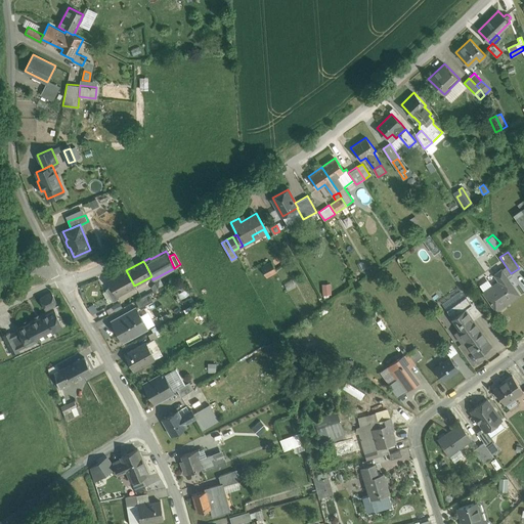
[(271,262),(261,267),(266,276),(276,270),(271,262)]
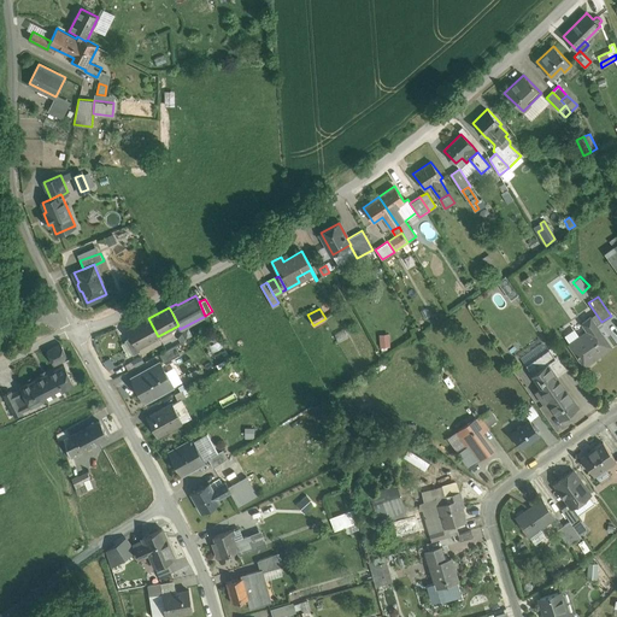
[(37,310),(33,311),(29,315),(30,319),(34,322),(40,322),(42,318),(42,313),(37,310)]
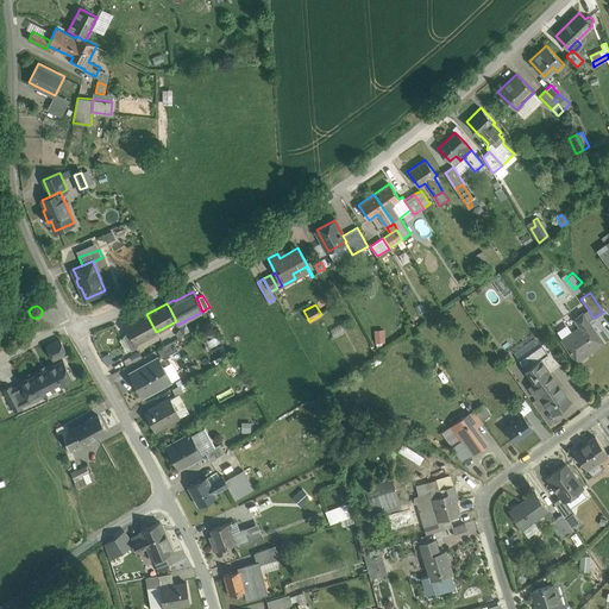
[(583,313),(575,319),(581,326),(562,339),(575,358),(588,349),(590,351),(603,341),(583,313)]
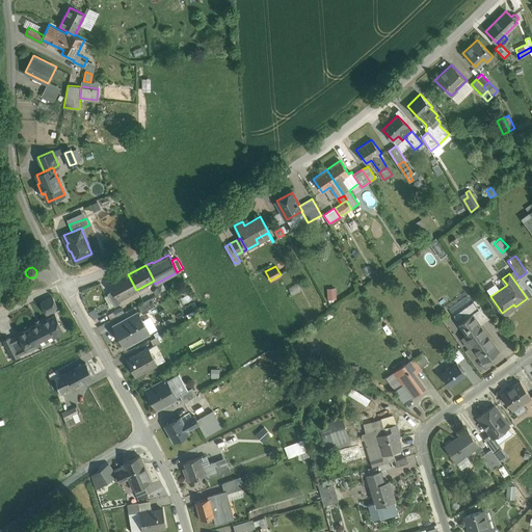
[(128,274),(110,284),(113,290),(118,299),(120,299),(136,290),(128,274)]
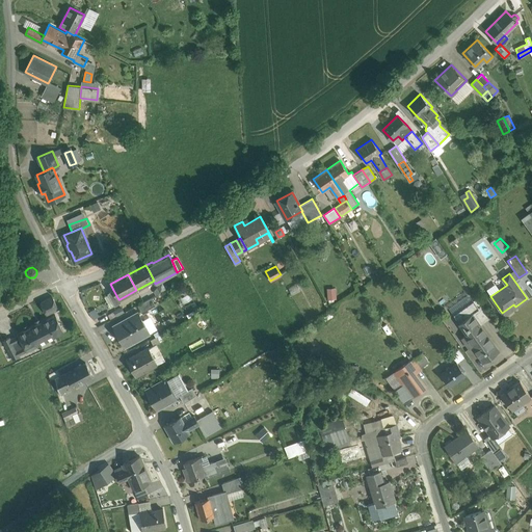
[(297,284),(289,288),(291,294),(299,290),(297,284)]
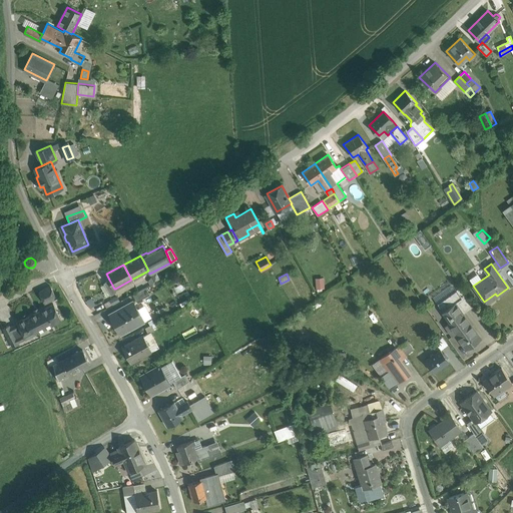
[(316,278),(316,288),(325,288),(325,278),(316,278)]
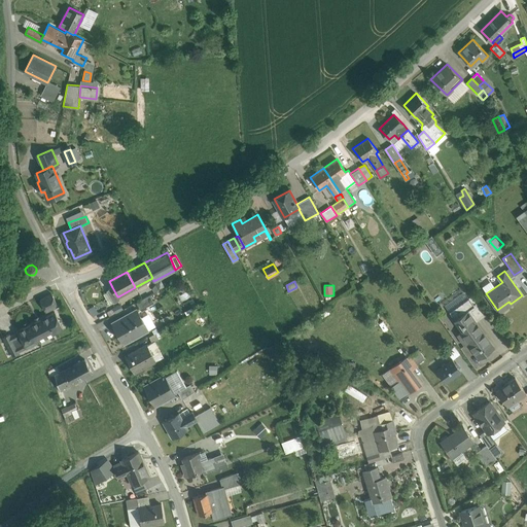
[(112,287),(107,290),(113,303),(119,300),(118,296),(117,296),(112,287)]
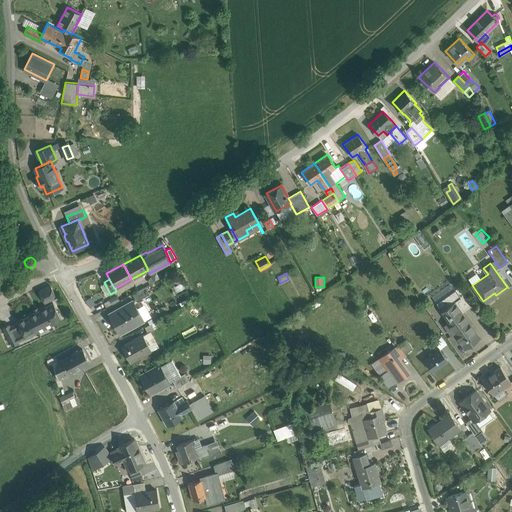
[(150,293),(161,287),(157,280),(146,285),(150,293)]
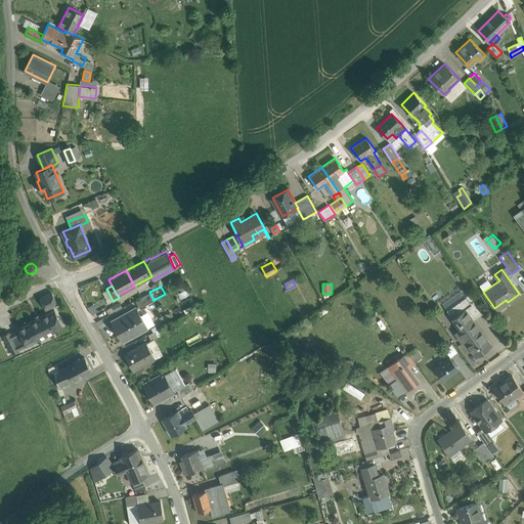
[(51,292),(40,297),(46,310),(57,304),(51,292)]
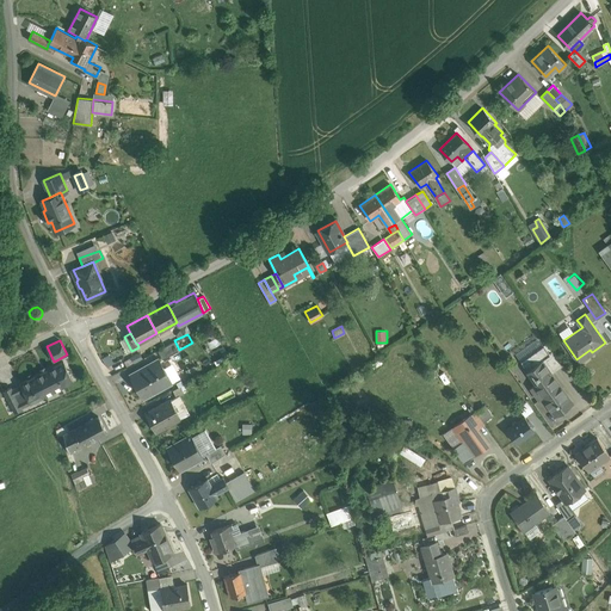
[(173,343),(158,351),(162,359),(178,351),(173,343)]
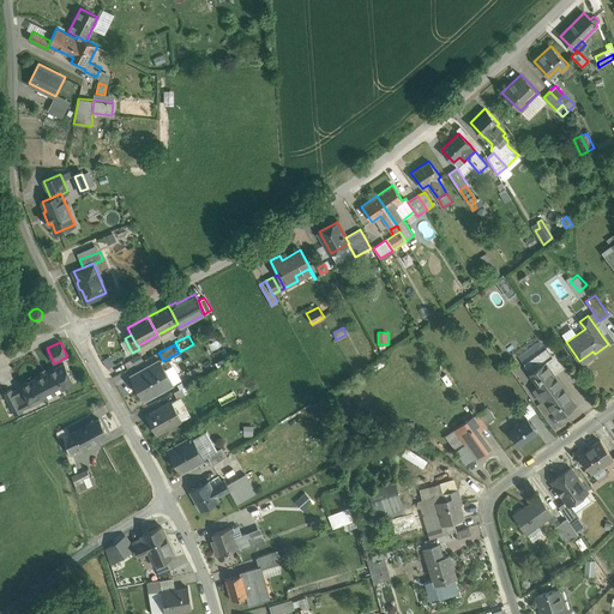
[(554,375),(543,360),(552,355),(546,347),(523,363),(530,372),(529,372),(539,385),(533,390),(542,402),(546,399),(558,417),(576,405),(554,375)]
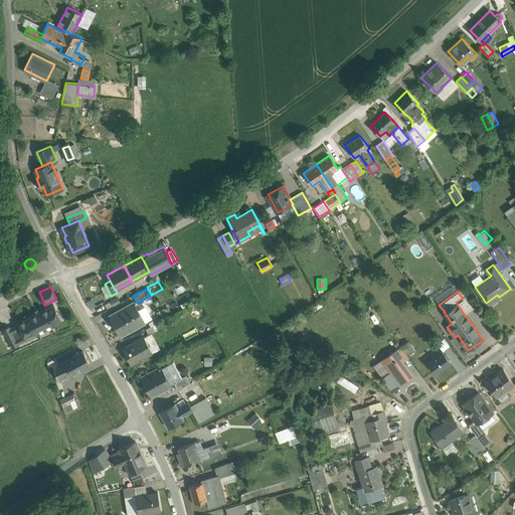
[(463,298),(456,302),(465,315),(476,306),(468,294),(463,298)]
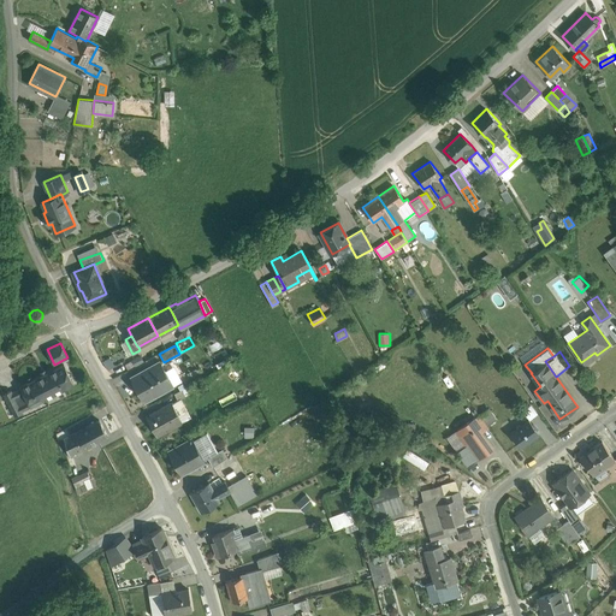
[(160,361),(131,377),(144,401),(155,395),(154,395),(166,389),(173,385),(160,361)]
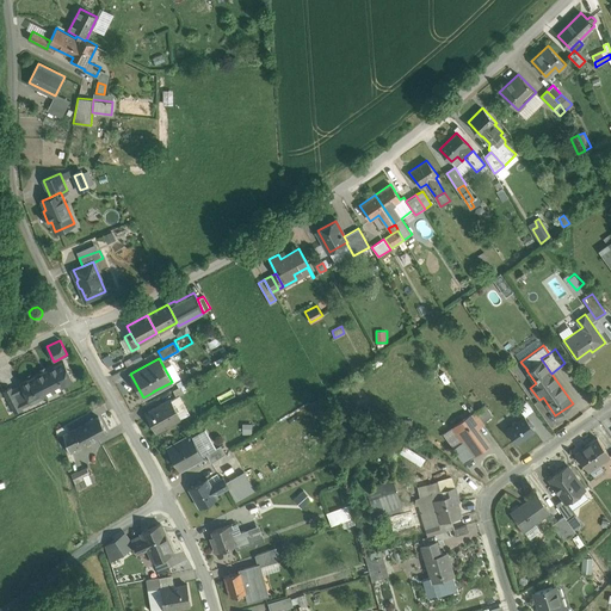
[(63,362),(42,372),(51,393),(73,382),(63,362)]
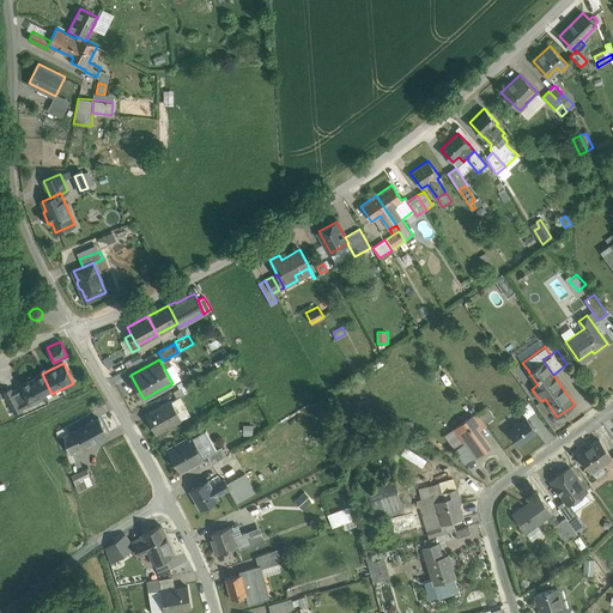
[(20,383),(22,386),(30,405),(52,394),(42,374),(20,383)]
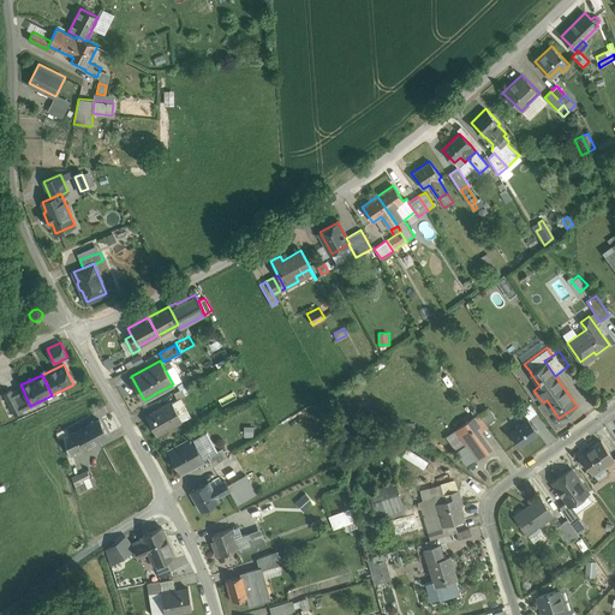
[(334,377),(312,390),(317,399),(339,384),(334,377)]
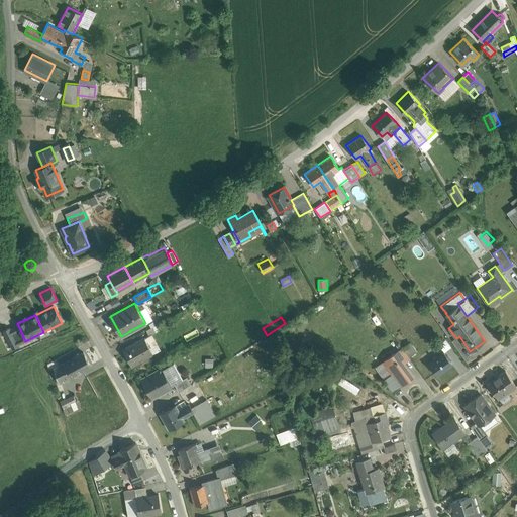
[(25,341),(18,325),(10,329),(9,327),(3,330),(12,348),(18,345),(18,344),(25,341)]
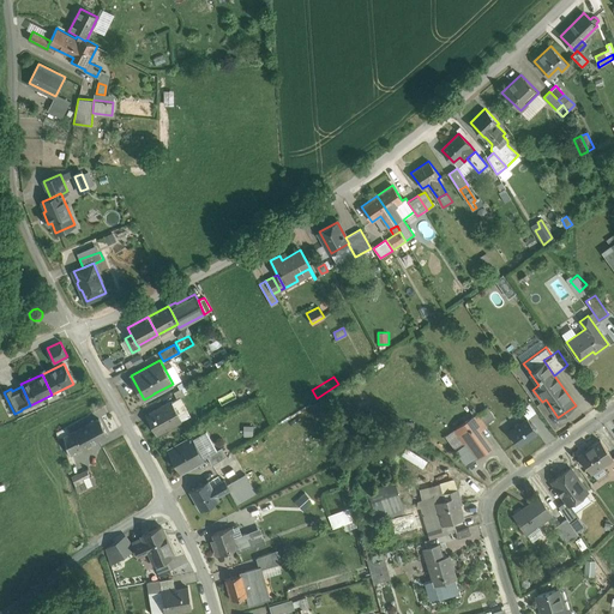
[(186,386),(174,392),(178,399),(180,397),(188,392),(186,386)]
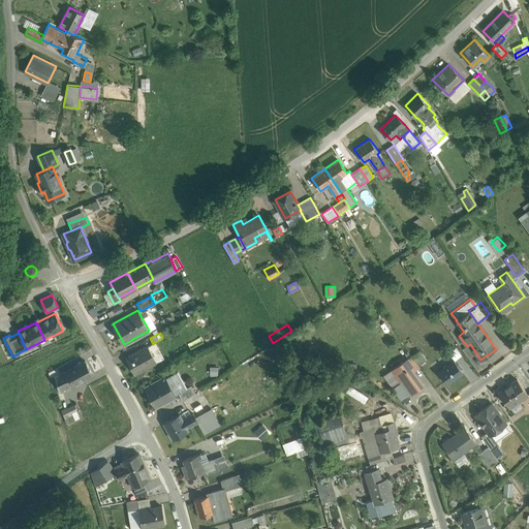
[(148,346),(125,358),(134,374),(156,363),(148,346)]
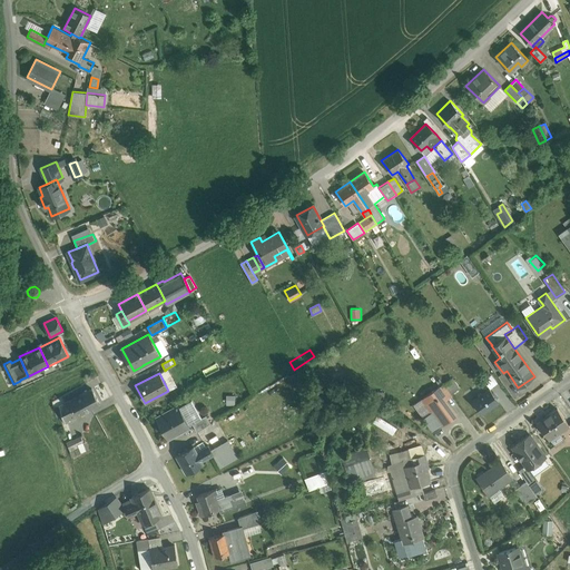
[(489,386),(498,383),(495,376),(487,380),(489,386)]
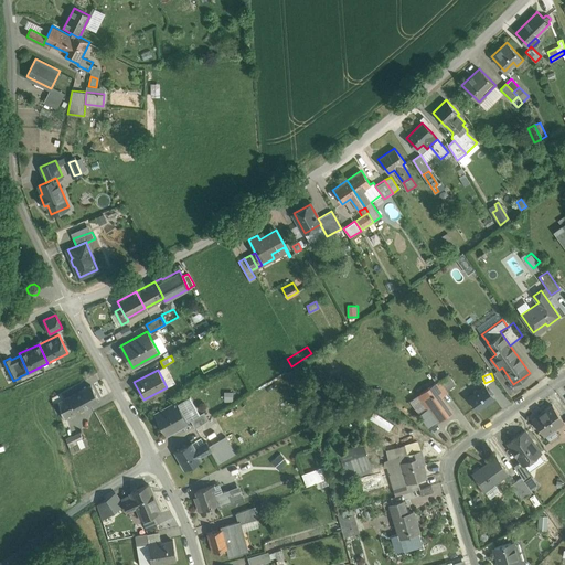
[(439,380),(419,394),(429,408),(439,422),(452,412),(440,395),(447,391),(439,380)]
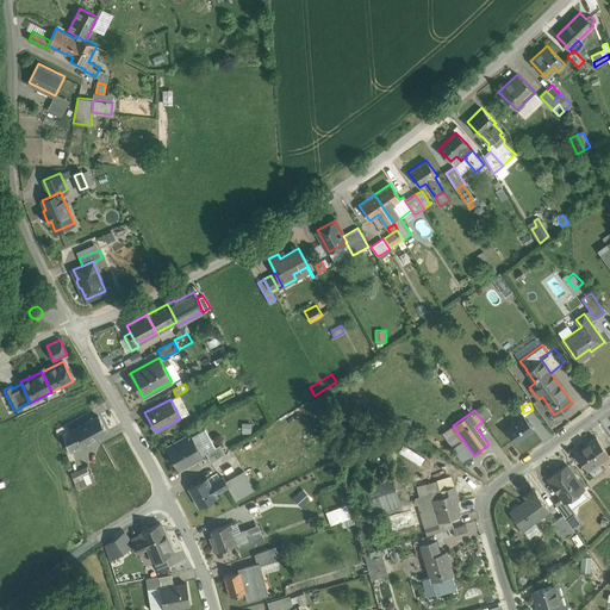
[(98,415),(73,428),(82,444),(107,431),(98,415)]
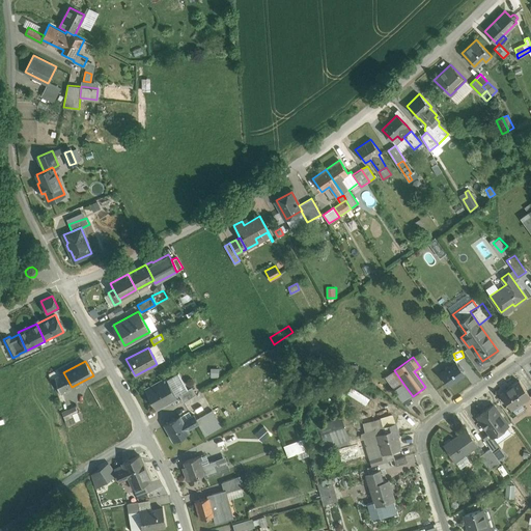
[(456,362),(441,373),(449,385),(465,374),(456,362)]
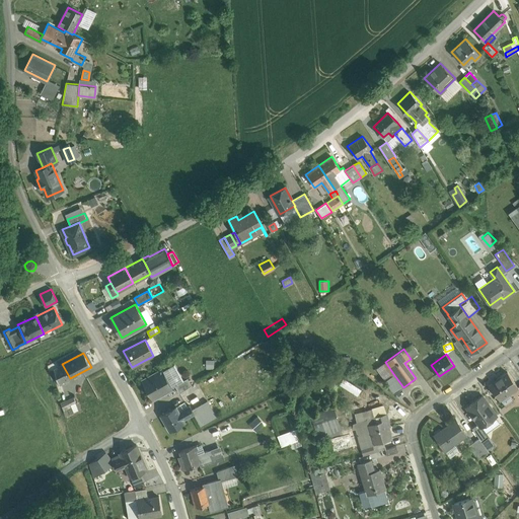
[(70,378),(62,364),(54,369),(59,384),(70,378)]
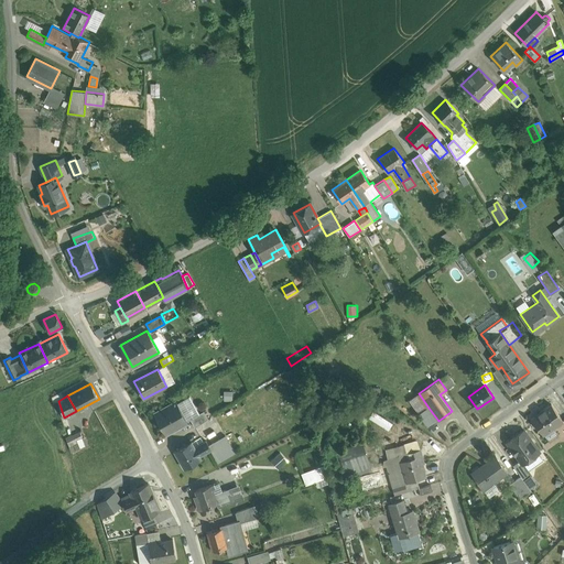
[(176,402),(154,414),(160,423),(163,421),(169,432),(191,420),(190,419),(198,414),(188,397),(177,403),(176,402)]
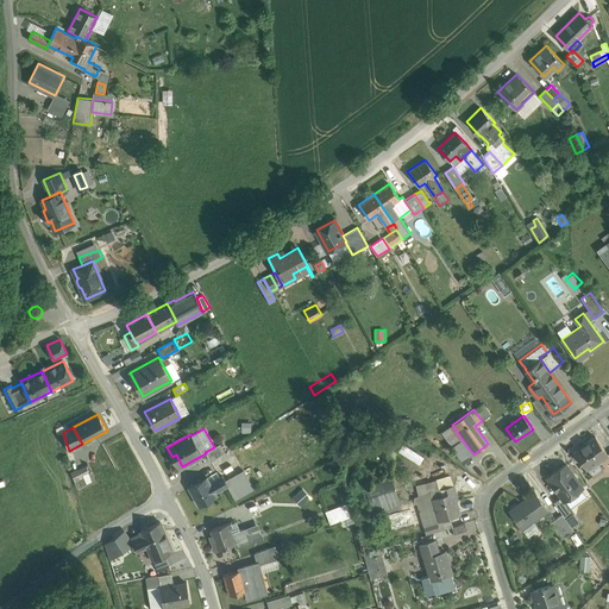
[(595,437),(573,452),(586,469),(608,454),(595,437)]
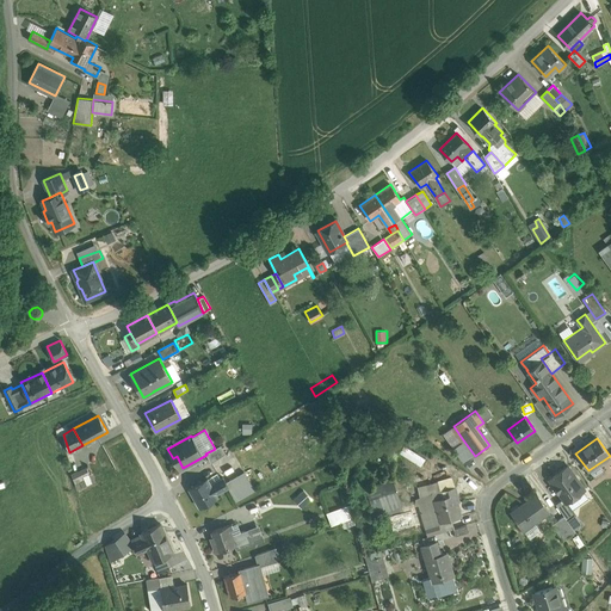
[(475,456),(464,442),(461,444),(461,443),(454,448),(464,463),(475,456)]
